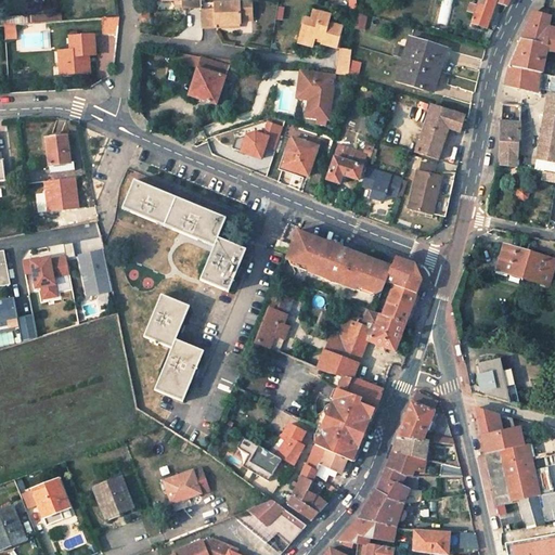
[(507,0),(478,0),(478,4),(470,2),(467,10),(475,13),(472,22),(486,27),(494,1),(505,5),(507,0)]
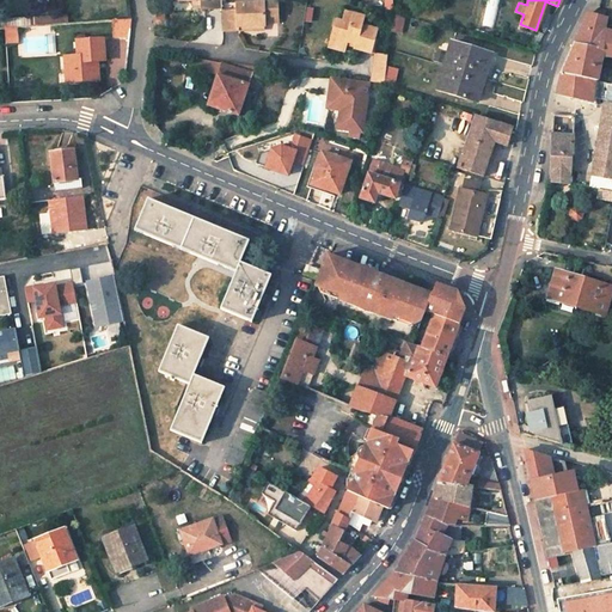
[(238,25),(263,24),(263,23),(264,22),(269,18),(269,16),(276,16),(276,1),(262,1),(236,2),(236,11),(220,11),(221,30),(238,29),(238,25)]
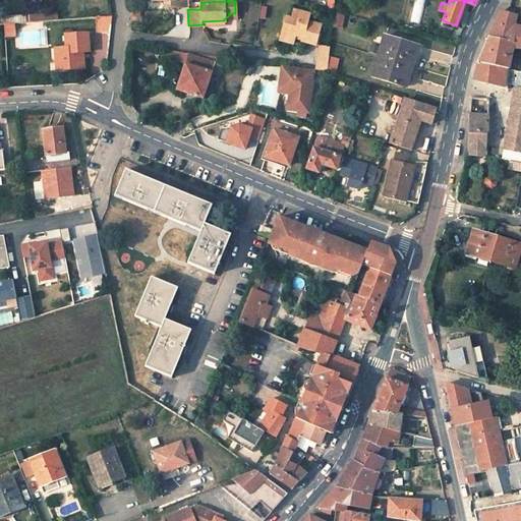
[(520,48),(520,26),(514,25),(516,15),(515,14),(516,9),(508,8),(507,12),(500,11),(487,38),(513,43),(512,48),(520,48)]
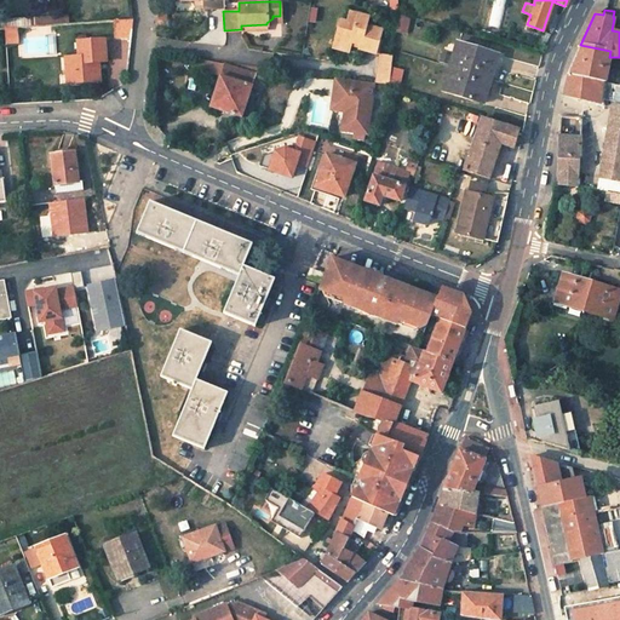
[(355,23),(357,13),(349,11),(346,21),(355,23)]
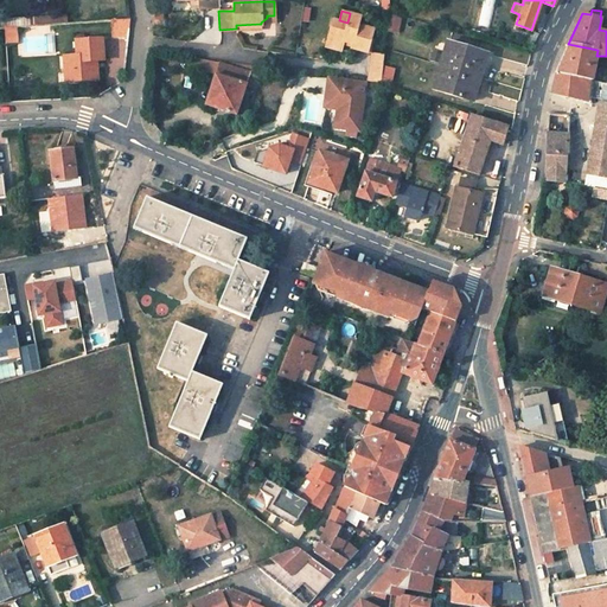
[(351,48),(366,51),(372,29),(358,24),(360,17),(350,13),(347,23),(339,20),(333,19),(326,40),(343,45),(344,40),(352,43),(351,48)]
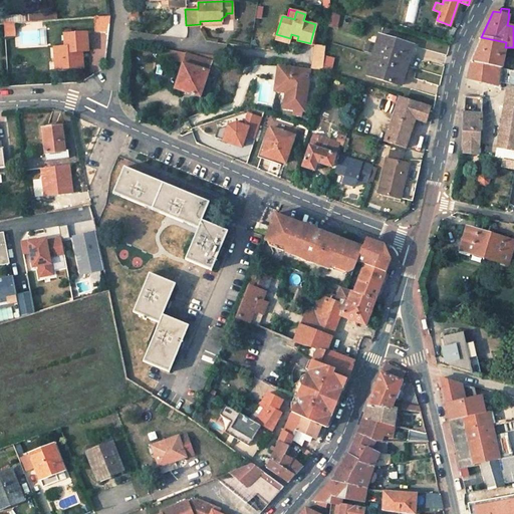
[(55,19),(54,12),(2,16),(3,22),(11,22),(55,19)]
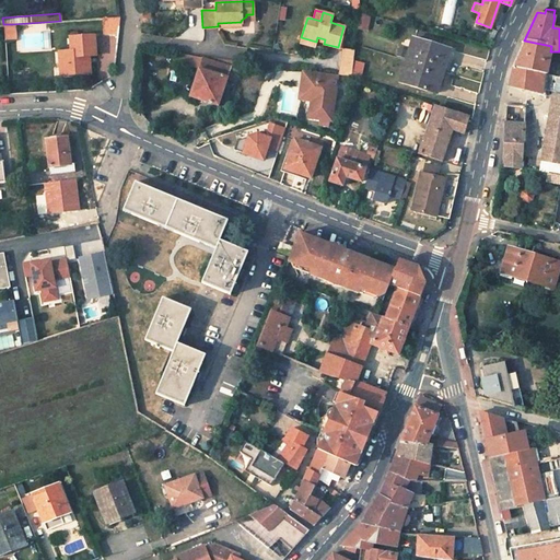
[(366,27),(369,15),(361,14),(358,25),(366,27)]
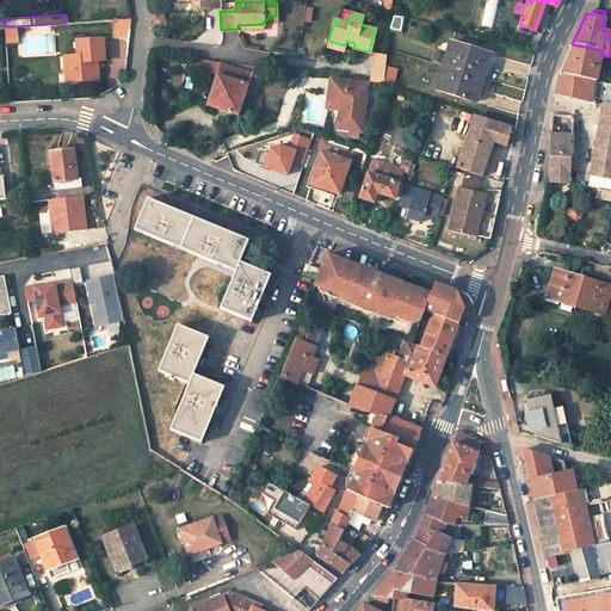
[(130,18),(113,19),(112,36),(129,37),(130,18)]
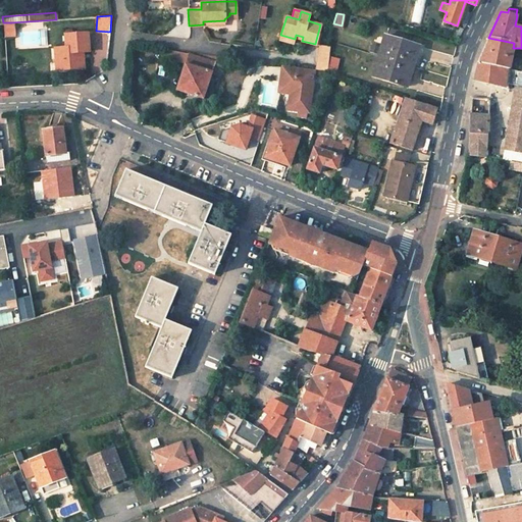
[(12,37),(11,22),(3,22),(1,22),(2,38),(12,37)]
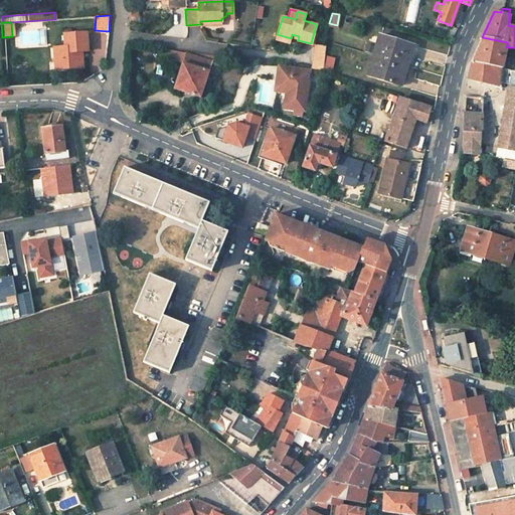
[(457,27),(454,26),(452,29),(450,28),(447,36),(452,38),(455,33),(457,27)]
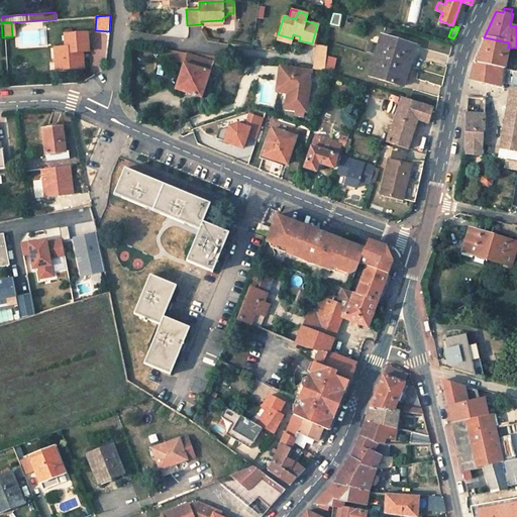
[(58,70),(79,68),(77,52),(81,52),(84,50),(87,50),(86,32),(70,34),(70,29),(63,30),(65,46),(53,47),(54,61),(57,60),(58,70)]
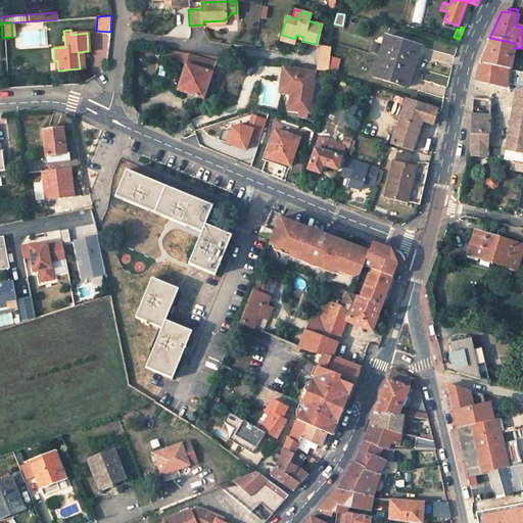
[(281,35),(280,40),(294,44),(295,39),(281,35)]
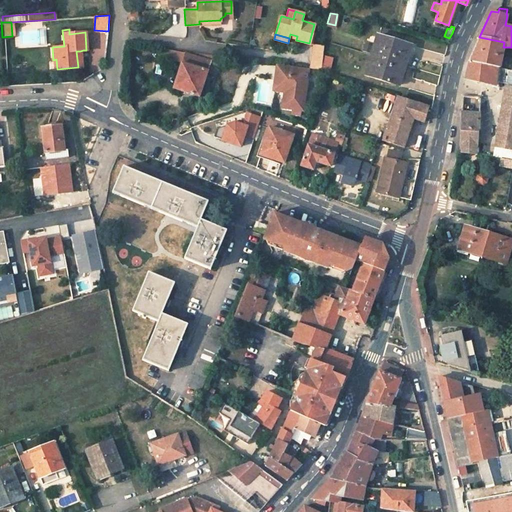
[(407,43),(378,34),(372,54),(404,64),(407,55),(404,54),(407,43)]
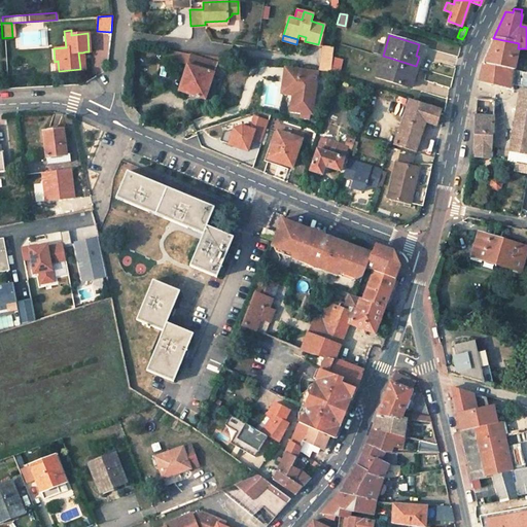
[(515,69),(518,48),(519,43),(493,38),(483,63),(513,69),(515,69)]
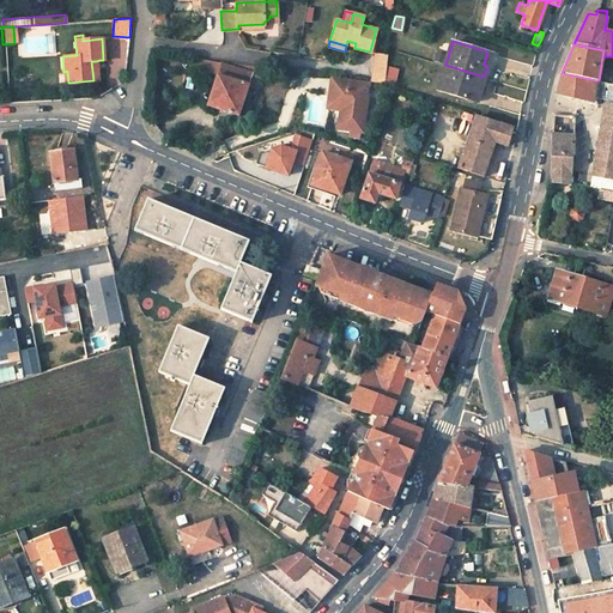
[(384,83),(387,55),(375,52),(371,80),(384,83)]
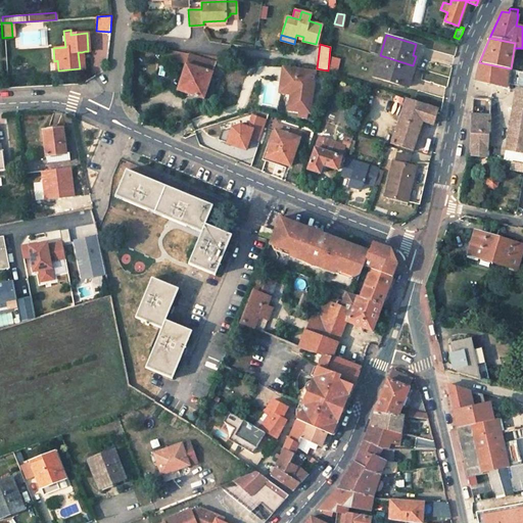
[(160,57),(172,60),(175,49),(163,48),(160,57)]
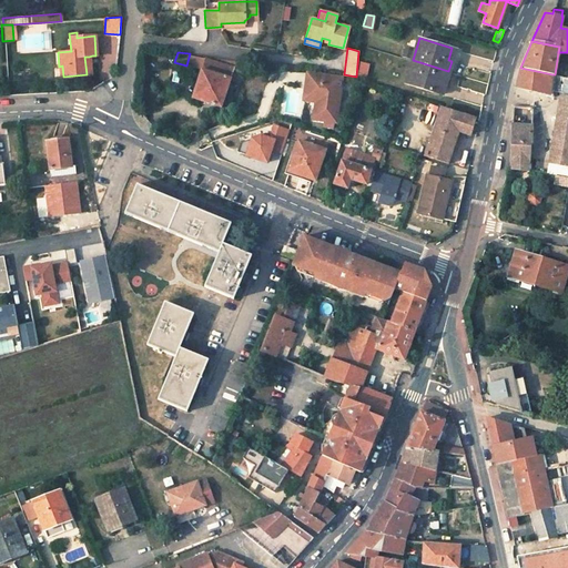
[(229,79),(233,66),(205,57),(201,69),(192,97),(221,107),(229,79)]
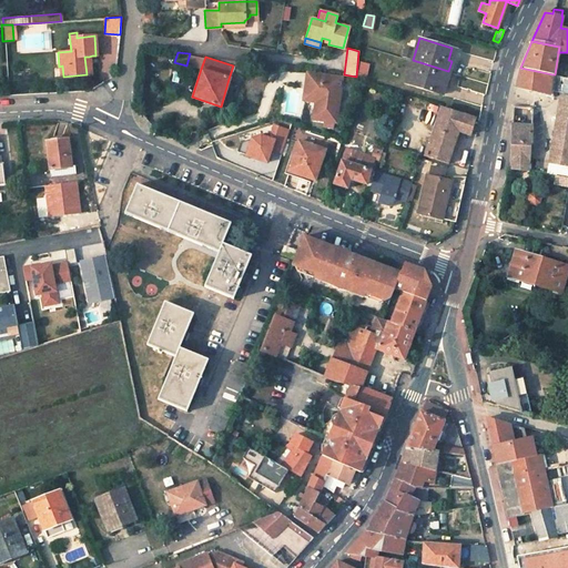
[(413,60),(405,82),(437,92),(442,80),(445,81),(448,71),(413,60)]
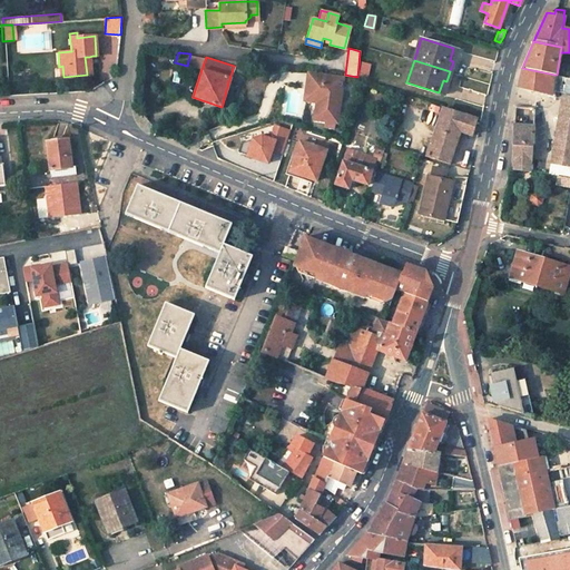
[(239,82),(244,66),(235,62),(234,66),(229,79),(239,82)]
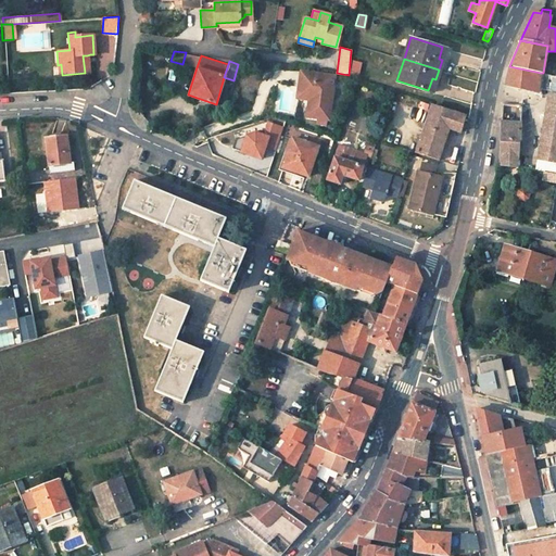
[(353,61),(350,73),(357,74),(359,62),(353,61)]
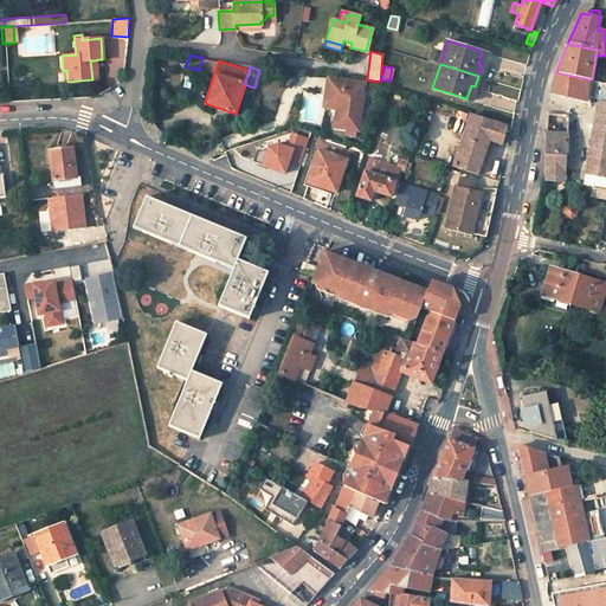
[(555,72),(550,92),(587,102),(590,79),(555,72)]
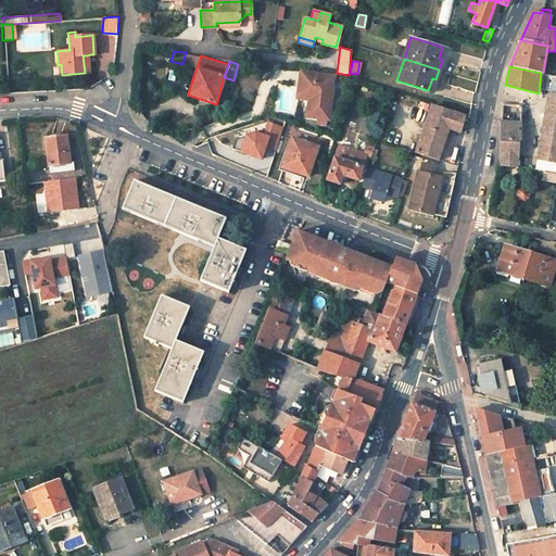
[(328,119),(335,74),(300,68),(299,78),(302,79),(301,91),(308,92),(307,99),(305,116),(328,119)]
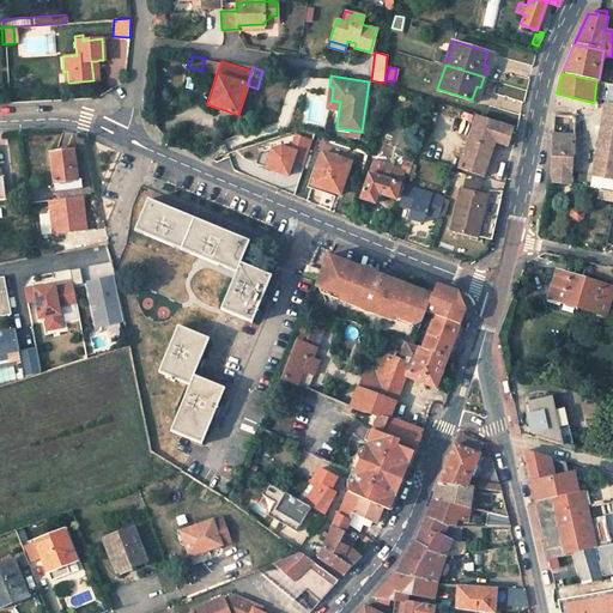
[(332,101),(333,87),(329,86),(326,107),(339,109),(340,102),(332,101)]
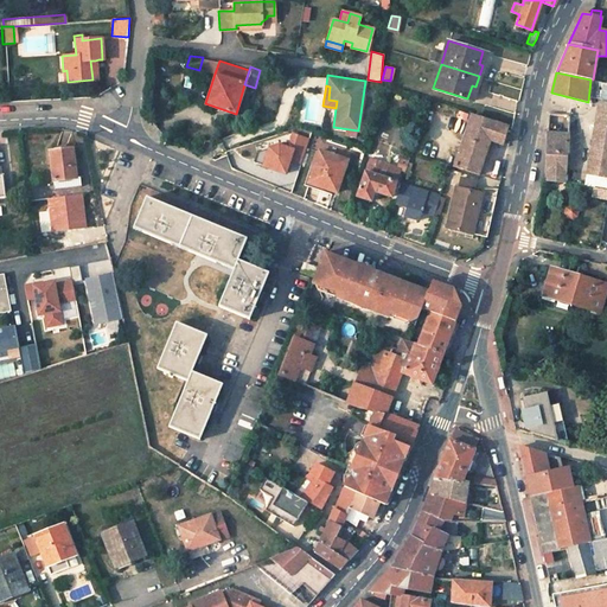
[(606,102),(599,101),(586,174),(587,174),(599,177),(596,187),(606,189),(606,102)]
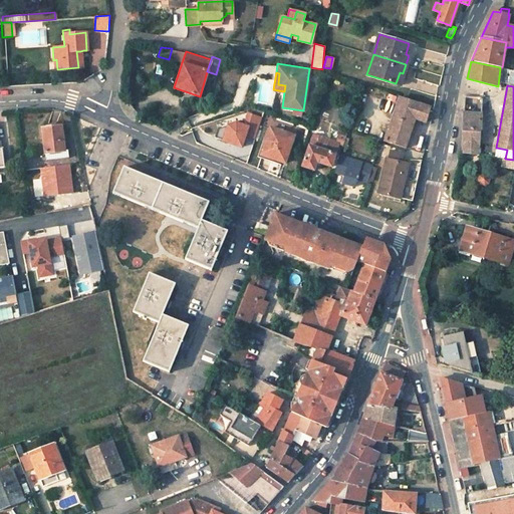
[(399,96),(384,140),(402,146),(411,116),(424,120),(428,106),(399,96)]
